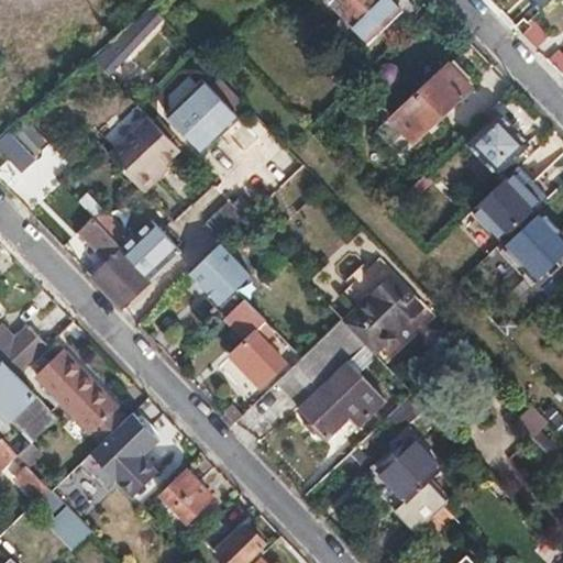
[(387,0),(333,0),(331,3),(368,42),(399,12),(387,0)]
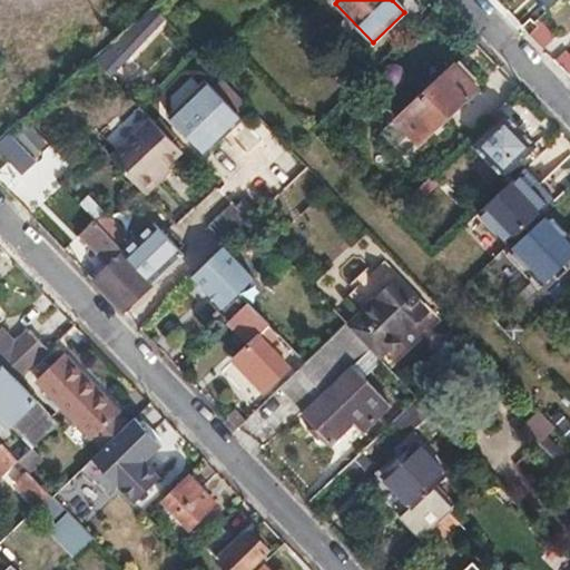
[(537,0),(548,10),(558,0),(537,0)]
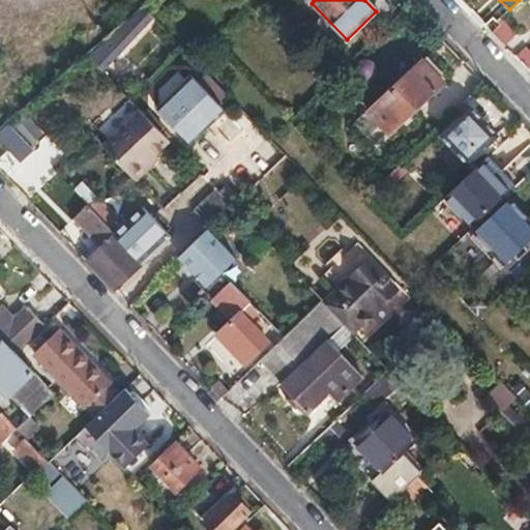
[(145,7),(87,57),(97,67),(153,16),(145,7)]
